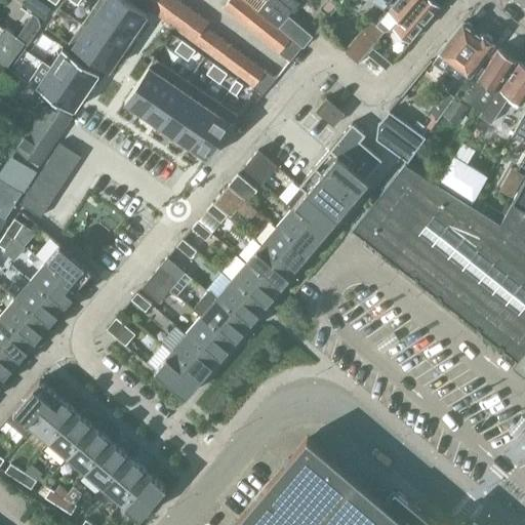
[(127,0),(104,0),(98,8),(134,33),(148,13),(127,0)]
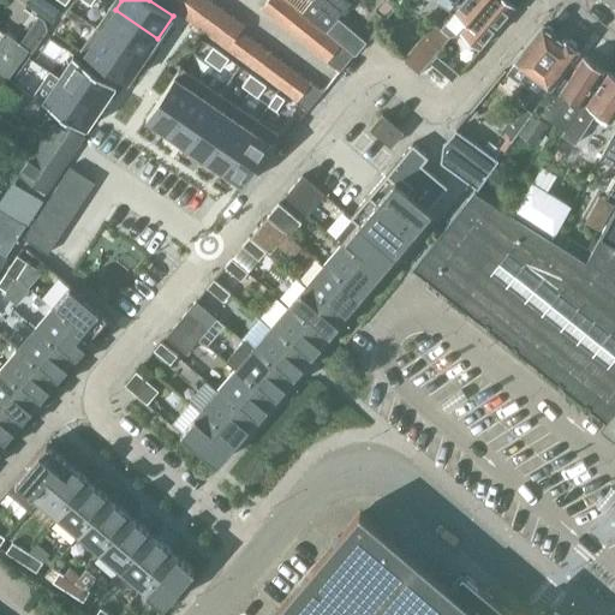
[(179,0),(173,9),(177,11),(184,17),(196,0),(179,0)]
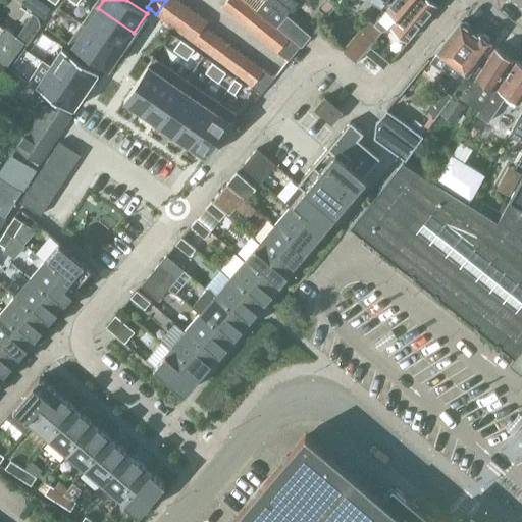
[(178,0),(166,0),(156,14),(165,20),(180,1),(178,0)]
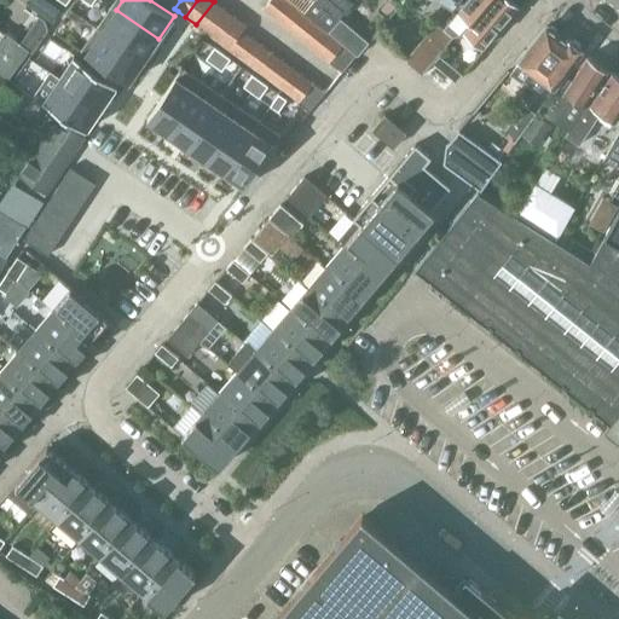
[(272,0),(270,0),(264,9),(279,23),(288,12),(272,0)]
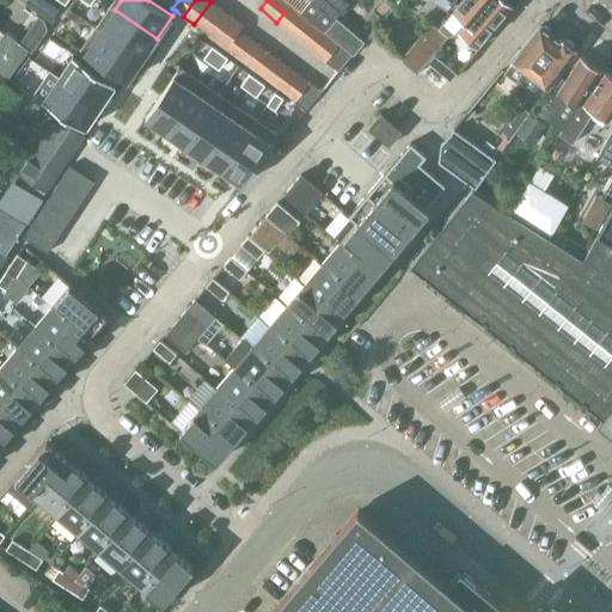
[(283,0),(269,0),(285,12),(291,5),(283,0)]
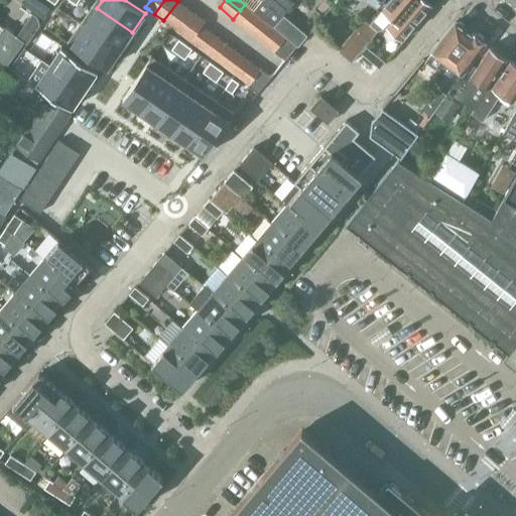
[(291,0),(261,0),(253,10),(262,17),(270,23),(269,24),(273,27),(280,18),(282,16),(293,2),(291,0)]
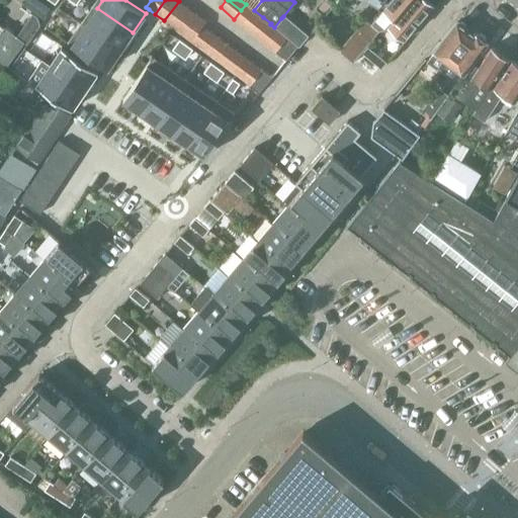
[(427,0),(391,0),(386,5),(387,6),(383,11),(395,20),(387,28),(404,41),(434,6),(427,0)]
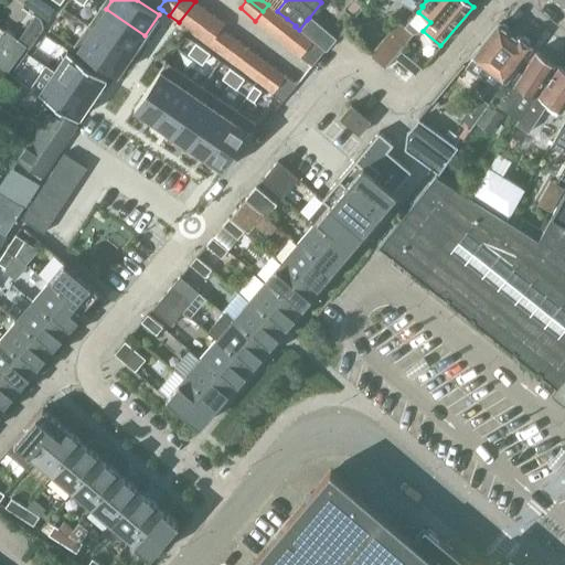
[(195,1),(179,22),(189,30),(205,8),(195,1)]
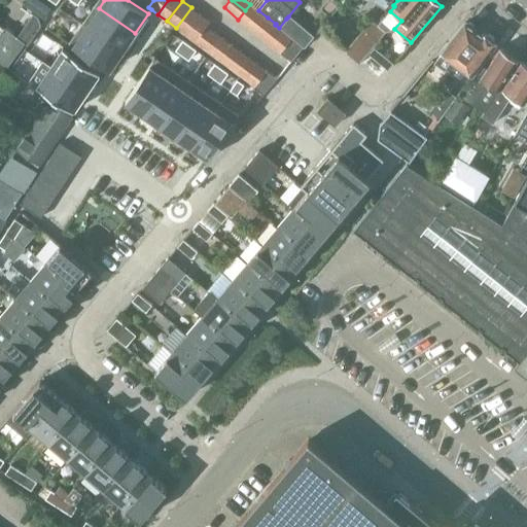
[(245,10),(238,20),(246,26),(258,11),(250,4),(245,10)]
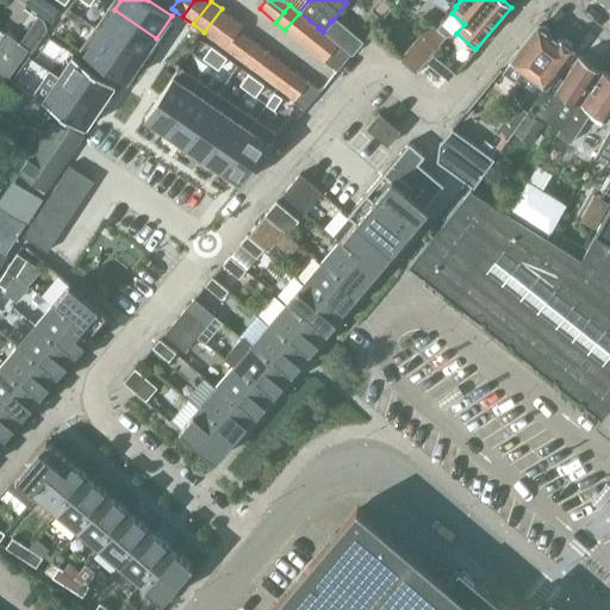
[(222,8),(204,32),(215,41),(232,17),(222,8)]
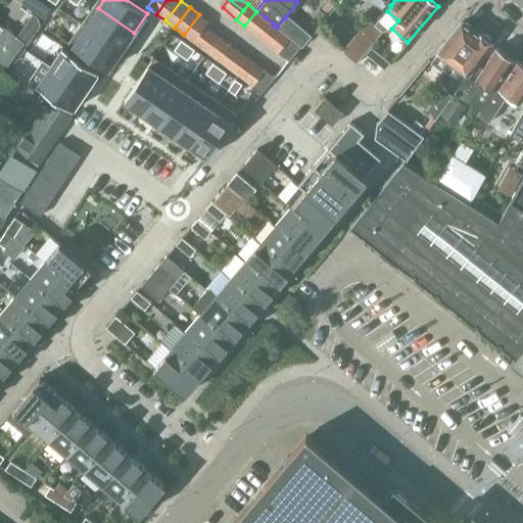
[(98,8),(86,27),(122,51),(134,33),(98,8)]
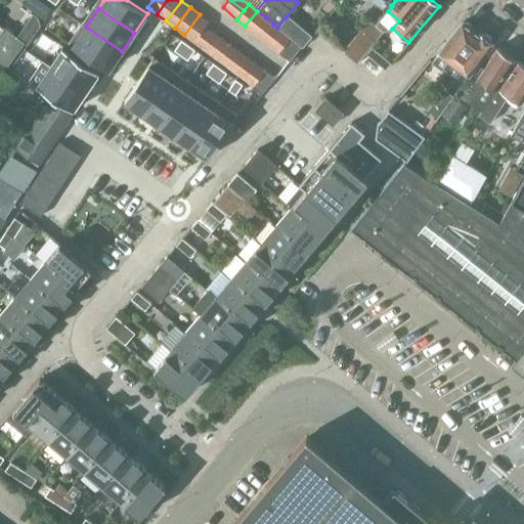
[(257,11),(245,26),(253,32),(266,17),(257,10),(257,11)]
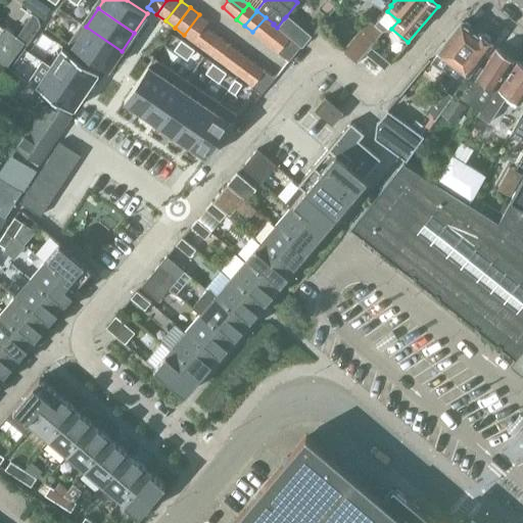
[(199,14),(184,35),(194,42),(205,26),(208,21),(199,14)]
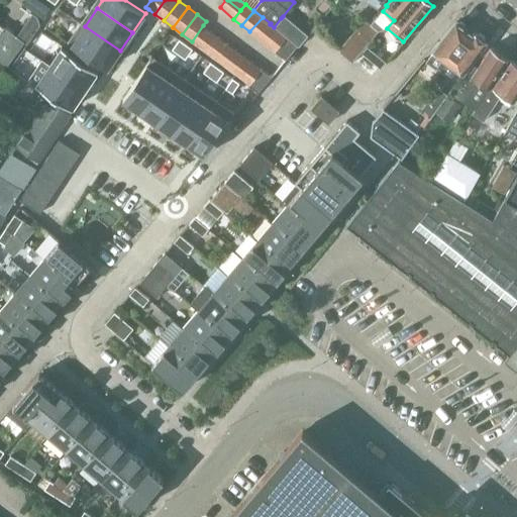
[(263,17),(249,31),(259,38),(270,24),(271,23),(263,17)]
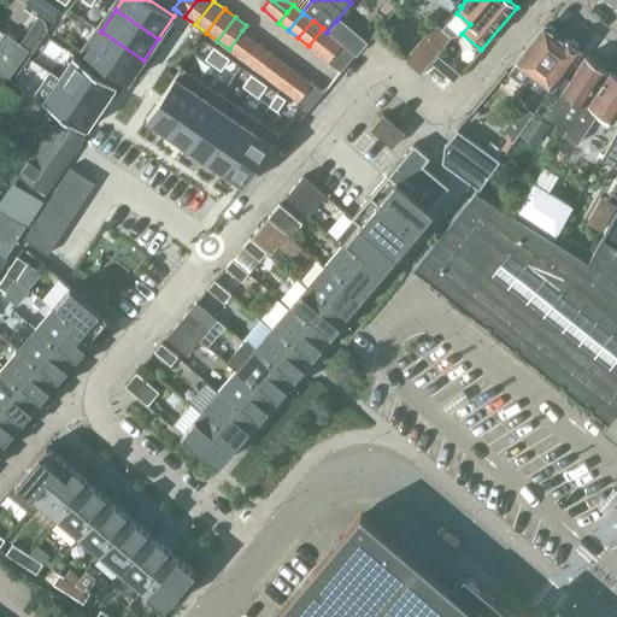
[(335,22),(327,33),(331,37),(335,40),(344,28),(335,22)]
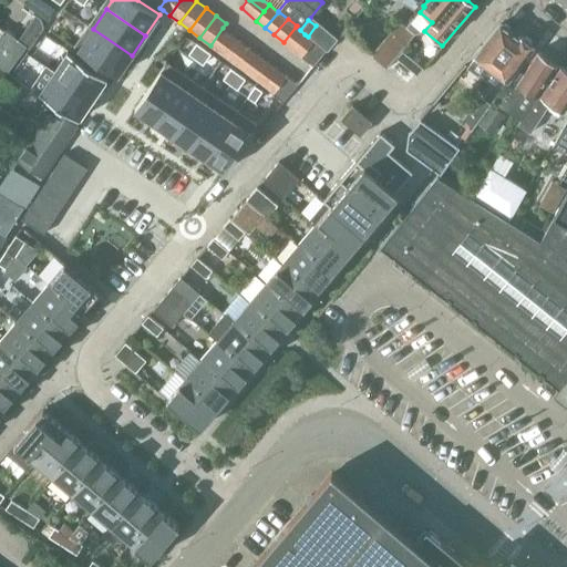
[(387,69),(415,34),(403,24),(375,59),(387,69)]
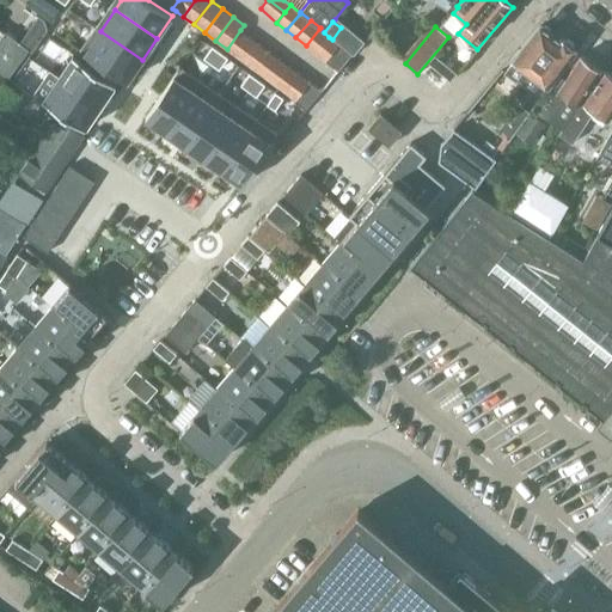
[(558,40),(555,36),(551,34),(550,30),(546,28),(543,28),(540,26),(505,73),(516,83),(519,80),(542,98),(564,67),(576,51),(574,50),(574,47),(574,46),(567,40),(565,41),(562,41),(560,40),(558,40)]
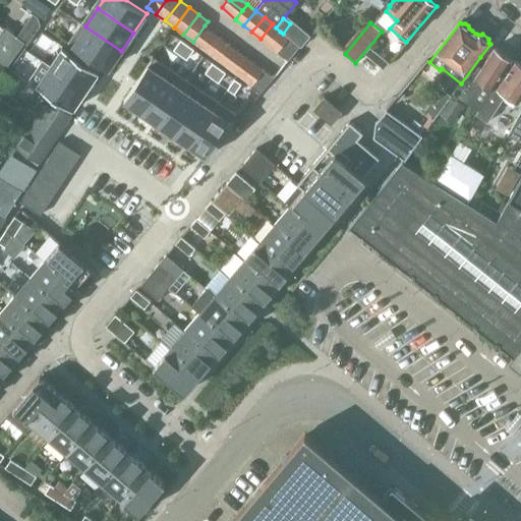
[(272,24),(261,39),(269,46),(280,32),(276,27),(272,24)]
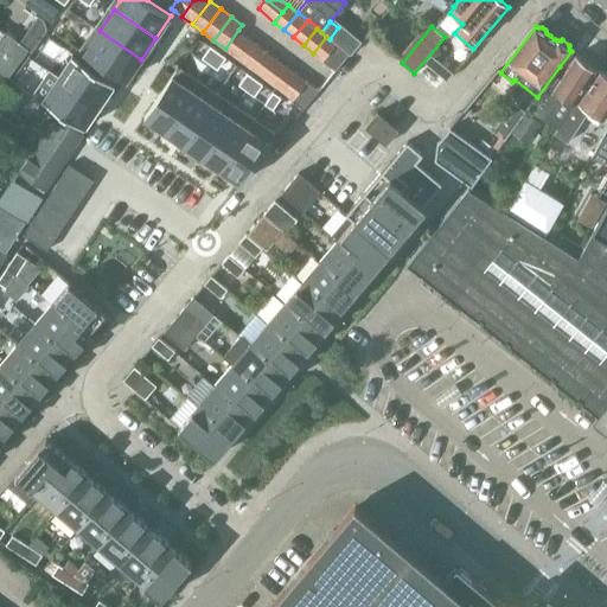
[(238,30),(225,49),(232,55),(235,57),(248,37),(238,30)]
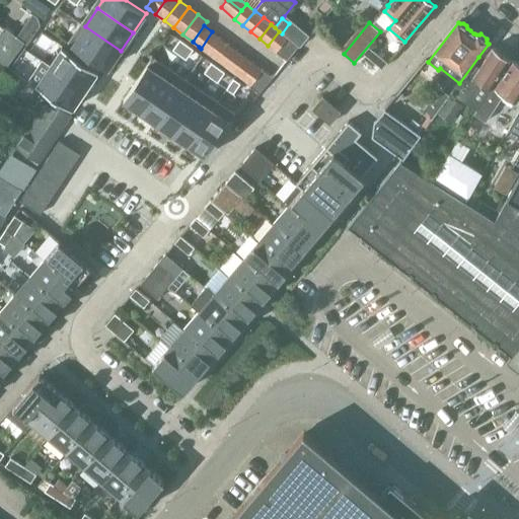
[(85,26),(72,46),(107,70),(121,51),(85,26)]
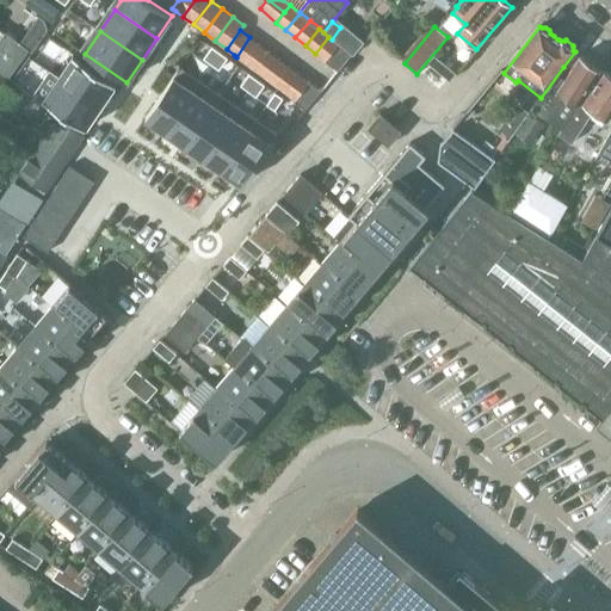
[(0,41),(0,73),(8,79),(30,50),(7,32),(0,41)]
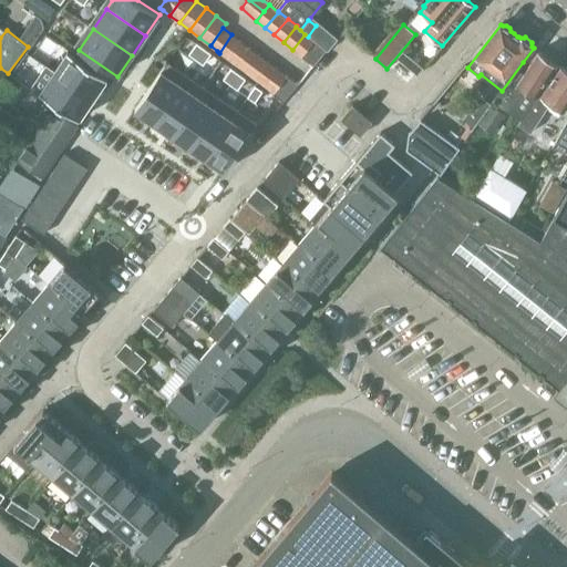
[(232,34),(219,53),(229,60),(240,42),(232,34)]
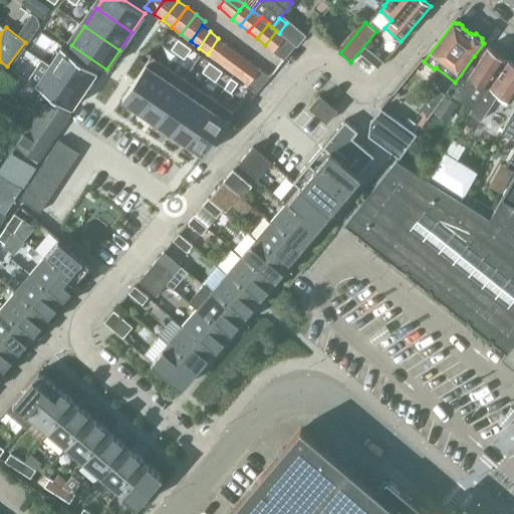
[(276,31),(265,45),(273,51),(285,37),(279,33),(276,31)]
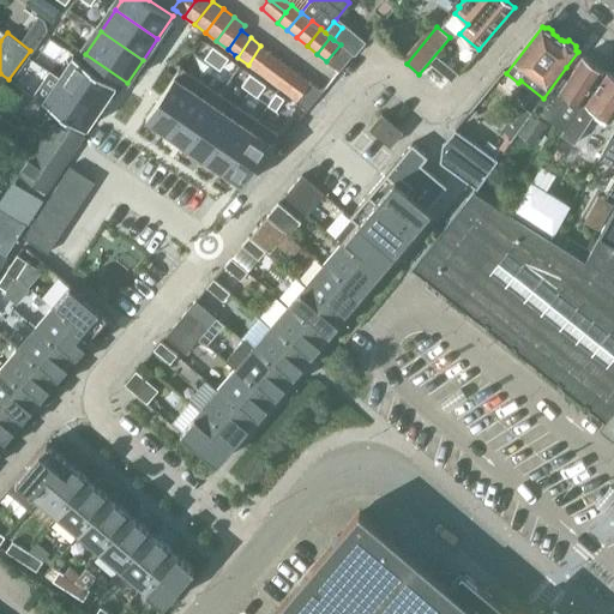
[(341,44),(326,61),(339,72),(354,55),(341,44)]
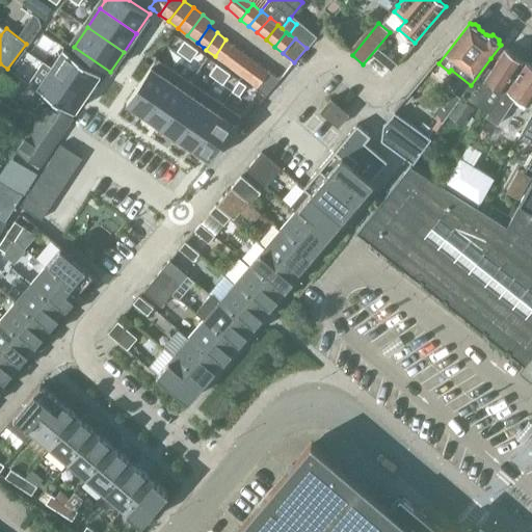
[(225,40),(215,56),(223,62),(235,46),(225,40)]
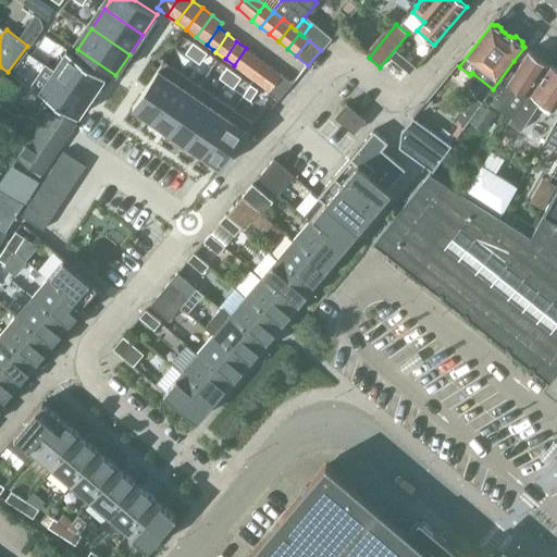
[(194,42),(186,53),(193,59),(200,48),(194,42)]
